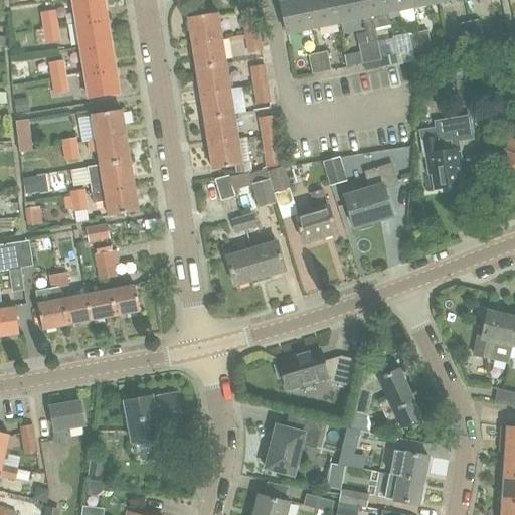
[(73,0),(77,23),(107,19),(104,0),(73,0)]
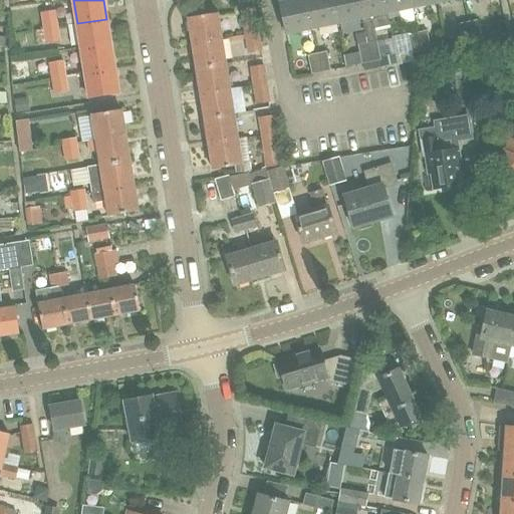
[(311,31),(304,0),(290,0),(279,2),(286,36),(311,31)]
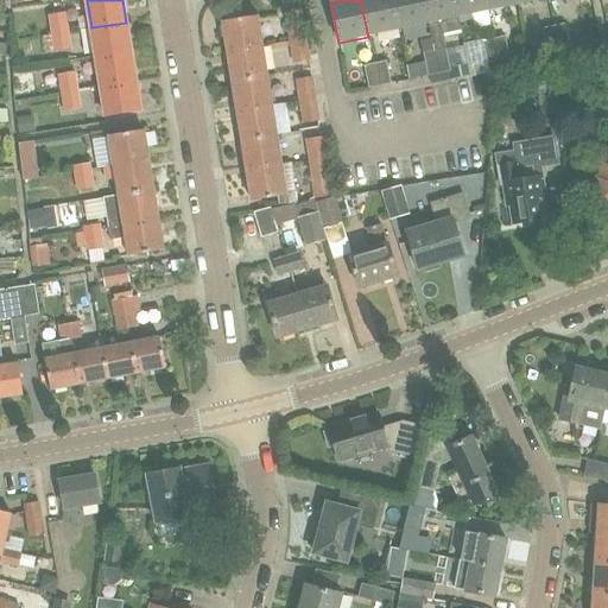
[(360,0),(368,37),(399,30),(392,0),(360,0)]
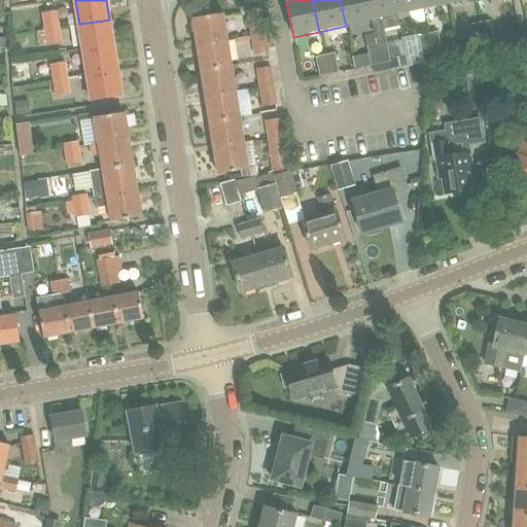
[(372,21),(366,0),(340,0),(346,26),(372,21)]
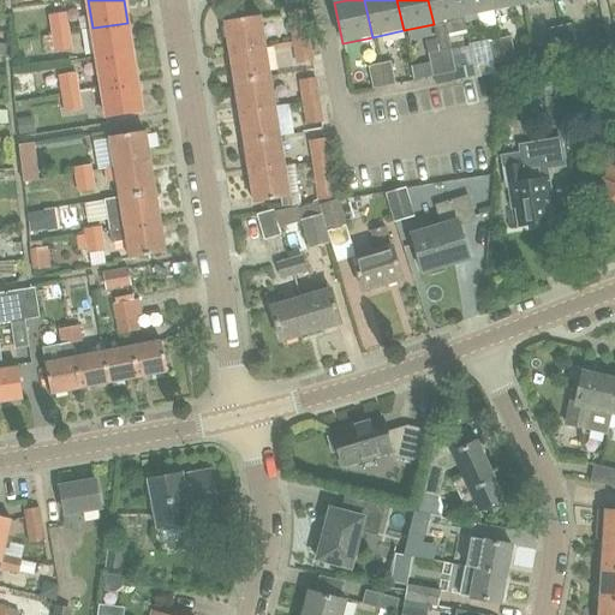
[(428,0),(434,24),(464,18),(460,0),(428,0)]
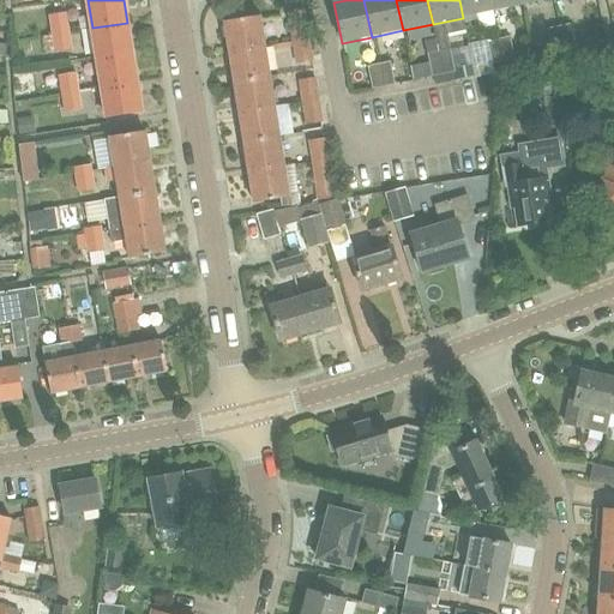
[(459,0),(463,18),(493,12),(491,0),(459,0)]
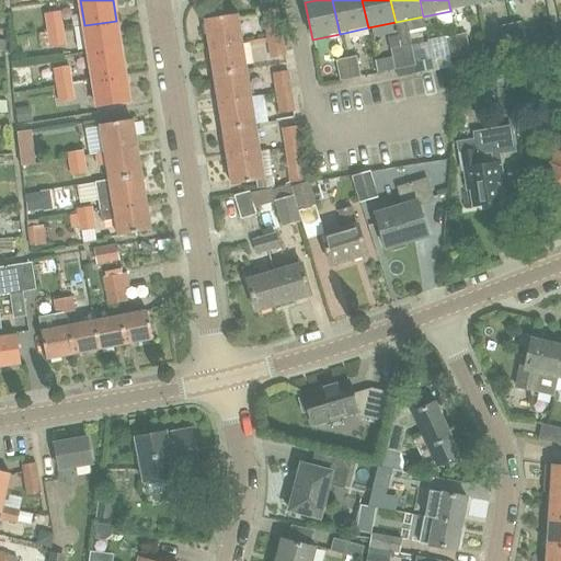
[(448,0),(450,11),(479,4),(477,0),(448,0)]
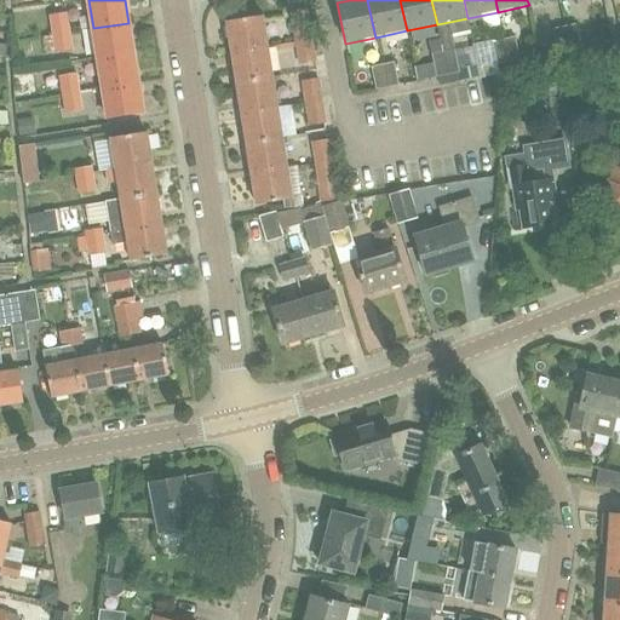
[(290,12),(296,44),(314,40),(309,10),(290,12)]
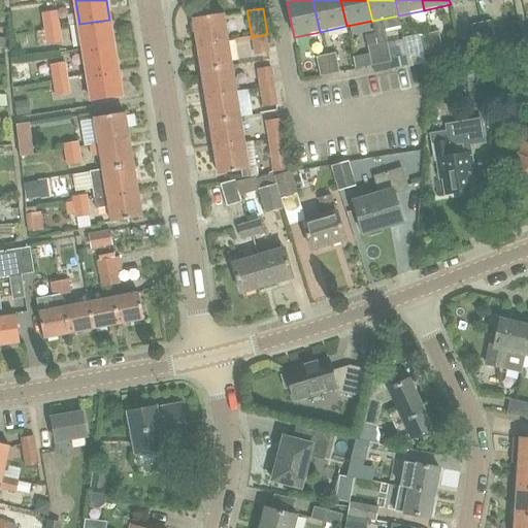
[(42,12),(45,30),(61,28),(58,10),(42,12)]
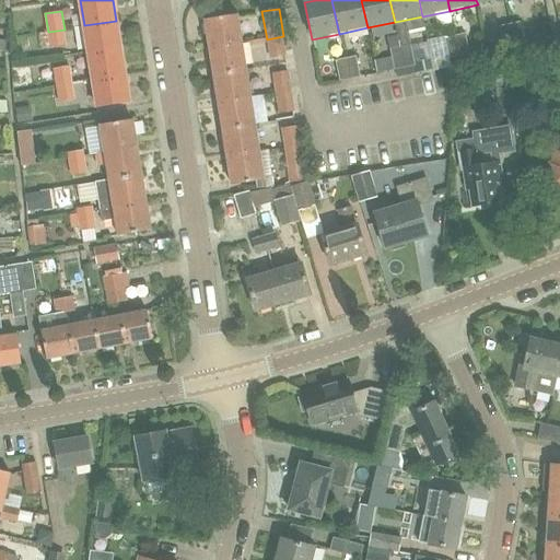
[(205,20),(210,48),(242,43),(237,15),(205,20)]
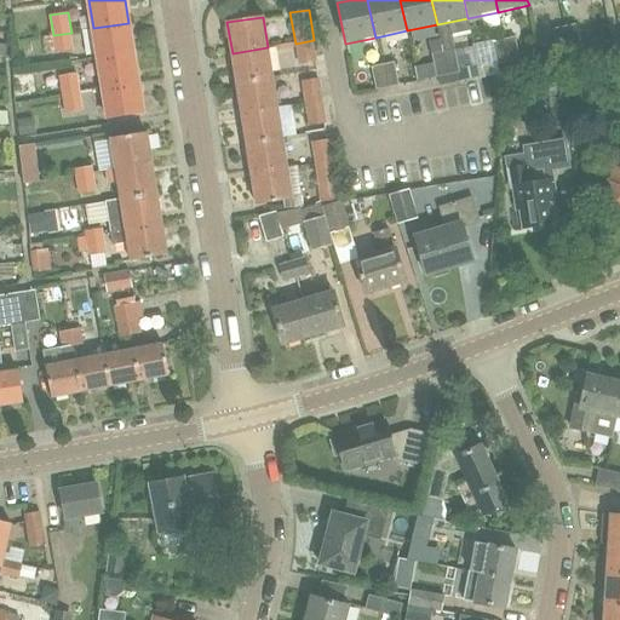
[(98,59),(135,53),(128,23),(93,28),(98,59)]
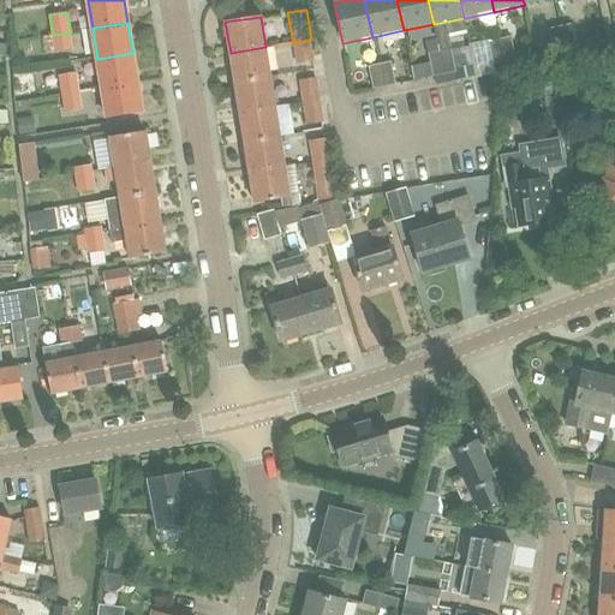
[(572,24),(561,27),(566,49),(577,48),(572,24)]
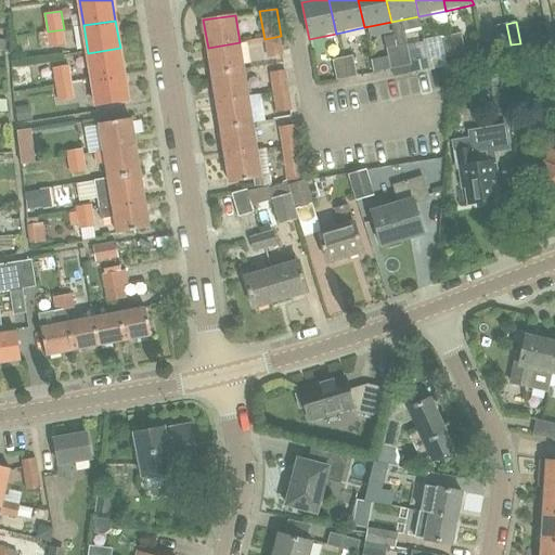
[(511,44),(506,24),(495,26),(500,47),(511,44)]
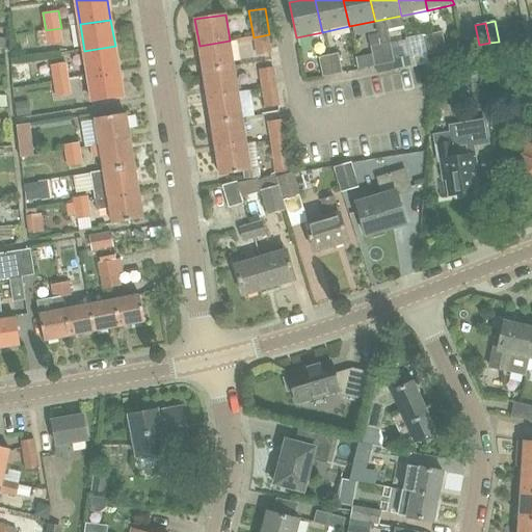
[(63,43),(61,28),(46,30),(48,46),(63,43)]
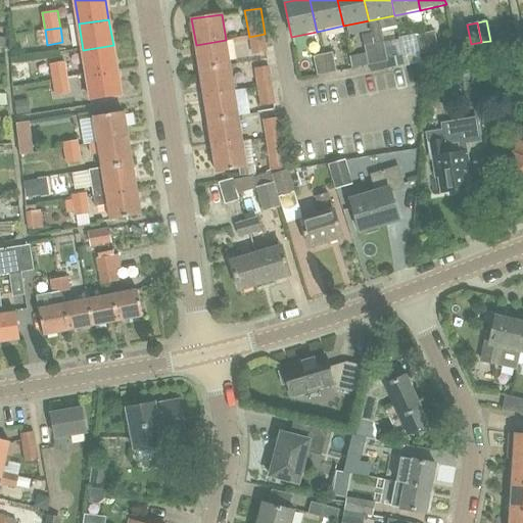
[(425,33),(429,53),(439,51),(435,31),(425,33)]
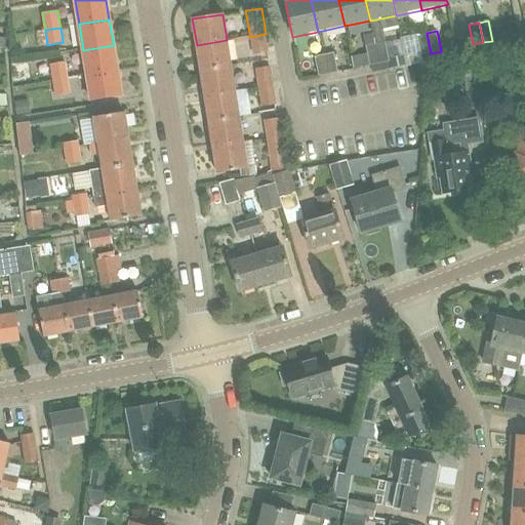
[(421,55),(431,53),(427,33),(417,35),(421,55)]
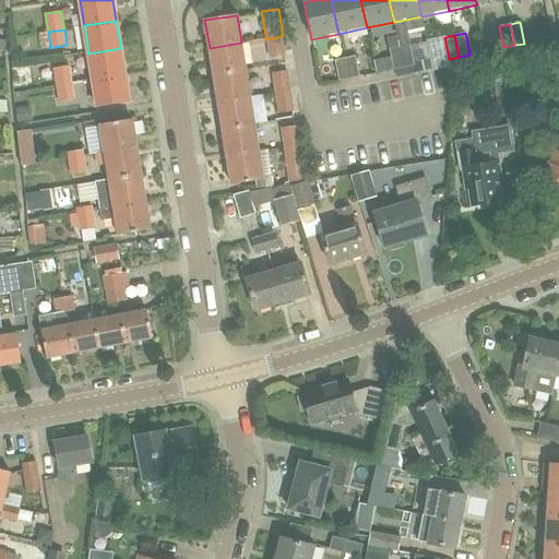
[(286,57),(283,36),(266,39),(270,59),(286,57)]
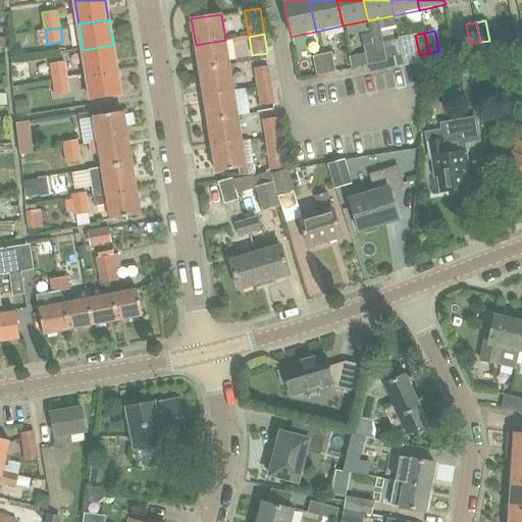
[(196,45),(200,70),(229,66),(225,40),(196,45)]
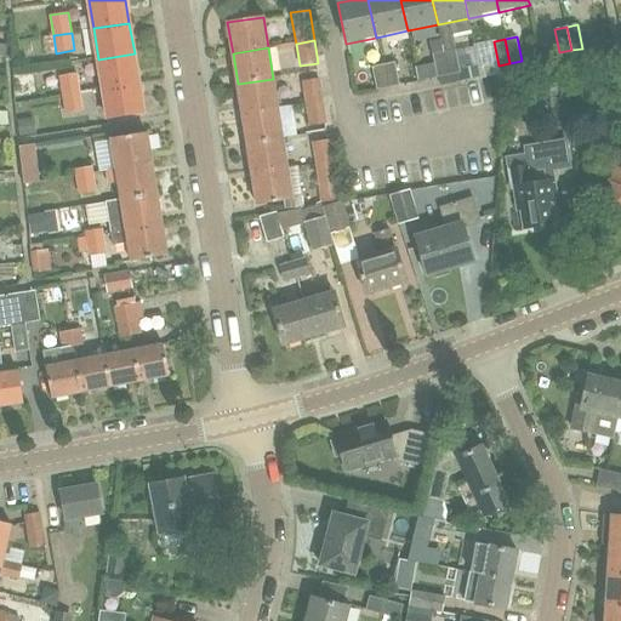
[(456,50),(444,52),(449,77),(461,73),(456,50)]
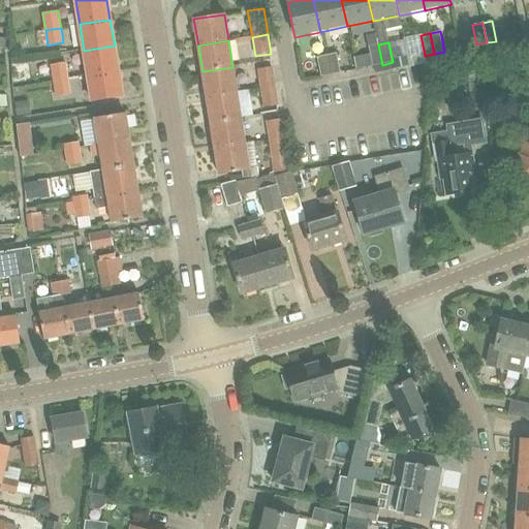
[(373,67),(382,65),(378,44),(368,47),(373,67)]
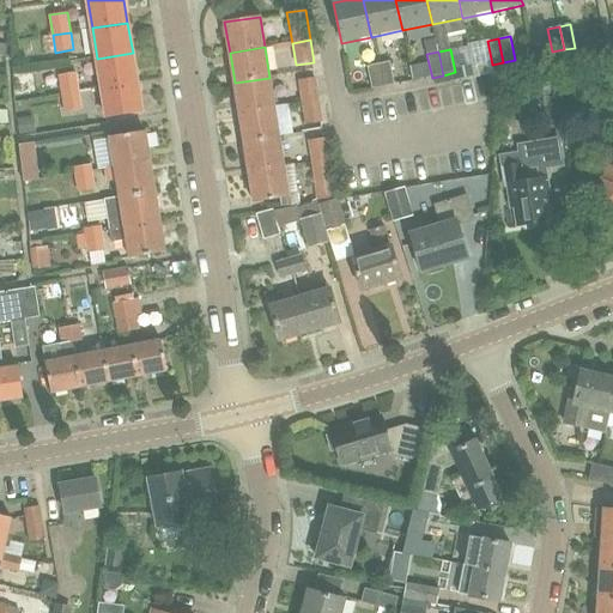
[(102,89),(138,83),(133,53),(97,59),(102,89)]
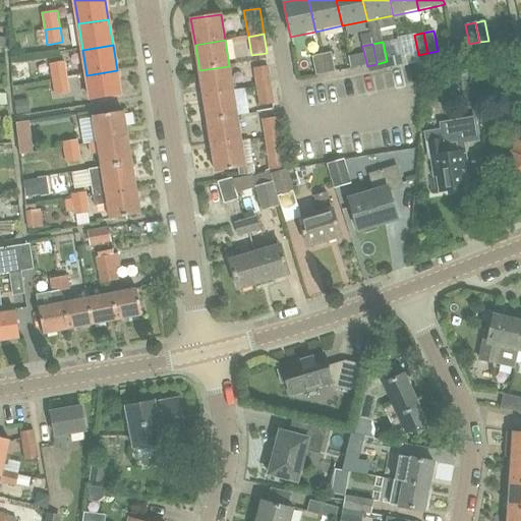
[(321,55),(325,74),(336,72),(332,53),(321,55)]
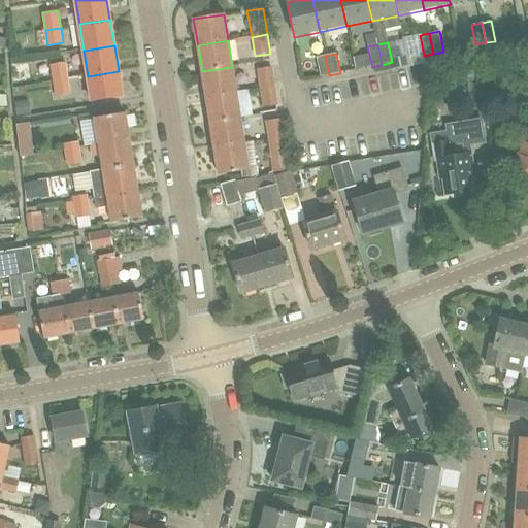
[(317,58),(320,77),(329,75),(325,56),(317,58)]
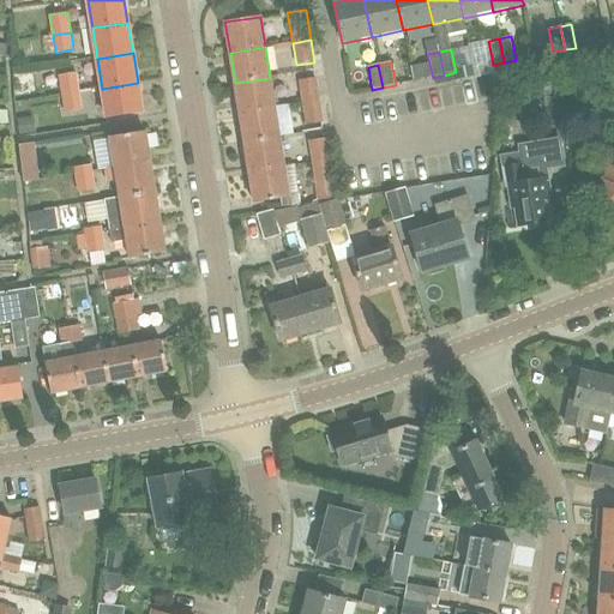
[(59,76),(62,95),(80,92),(77,73),(59,76)]
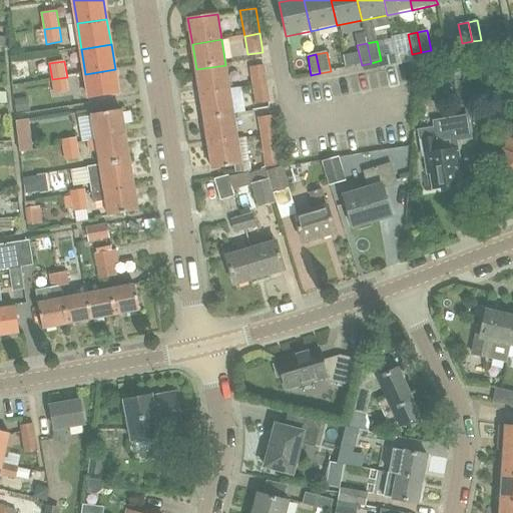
[(367,76),(388,73),(387,63),(366,66),(367,76)]
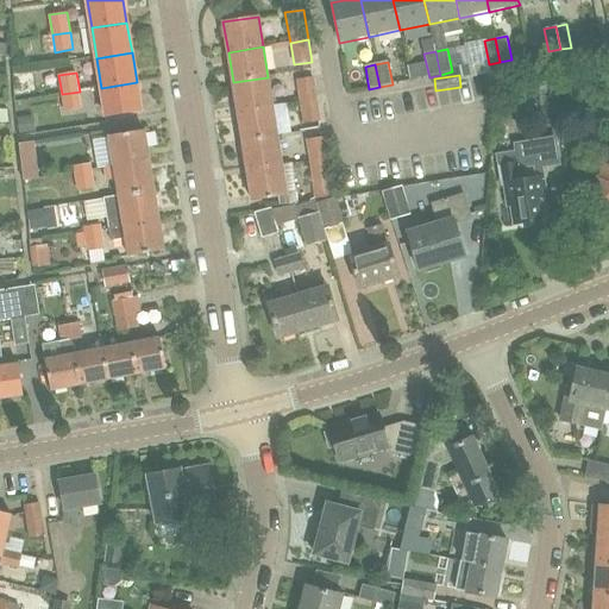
[(272,106),(268,77),(233,82),(238,112),(272,106)]
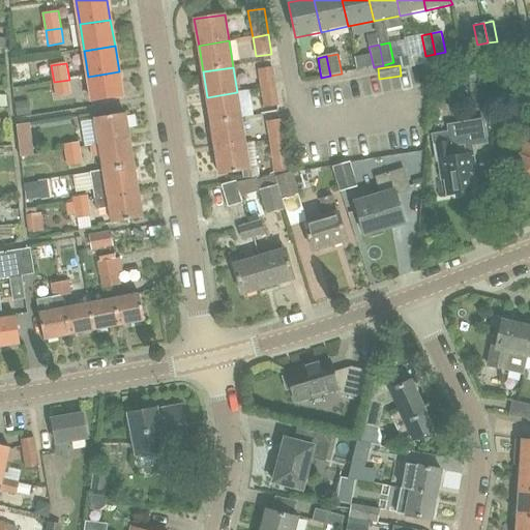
[(258,69),(261,89),(276,86),(273,67),(258,69)]
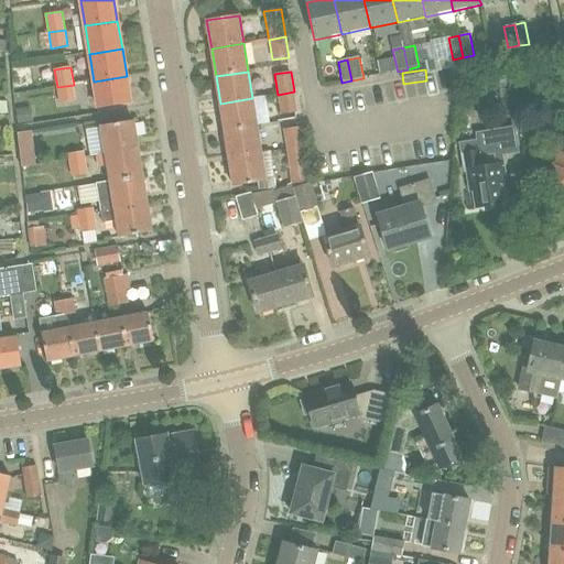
[(94,82),(98,109),(131,105),(127,76),(94,82)]
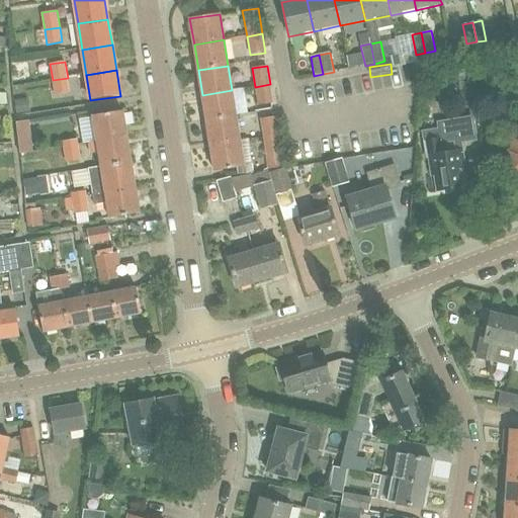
[(68,78),(53,80),(55,95),(70,93),(68,78)]
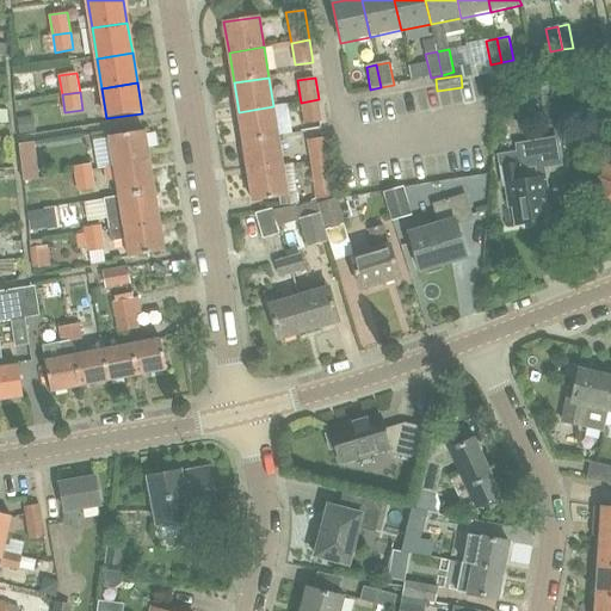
[(322,122),(319,99),(301,103),(304,125),(322,122)]
